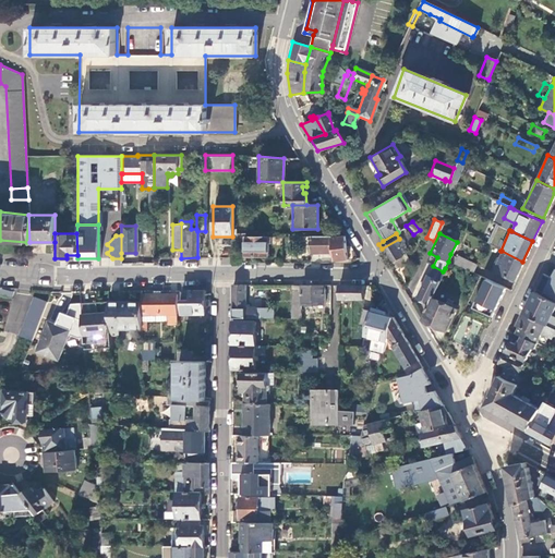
[(275,237),(243,237),(243,256),(266,256),(266,240),(268,240),(268,242),(275,242),(275,237)]
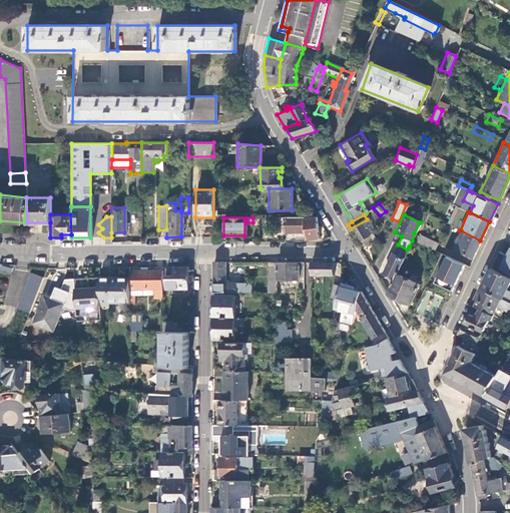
[(318,239),(315,217),(303,218),(302,217),(284,217),(285,233),(305,232),(306,240),(318,239)]
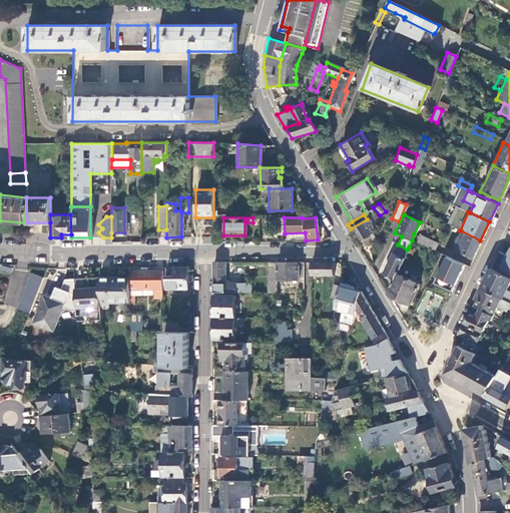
[(367,219),(351,228),(358,241),(368,236),(370,233),(367,228),(371,225),(367,219)]
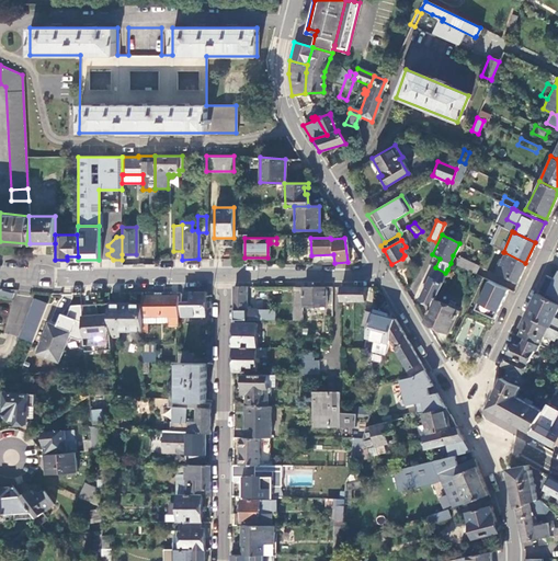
[(516,283),(525,263),(504,252),(494,273),(516,283)]
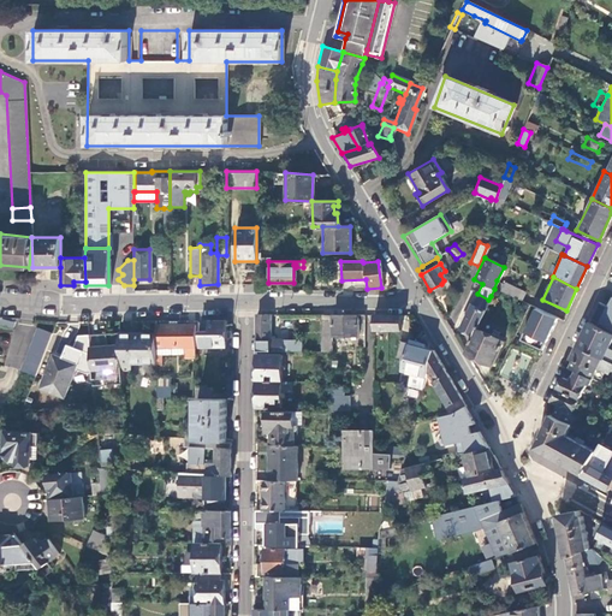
[(523,294),(497,280),(494,289),(520,301),(523,294)]
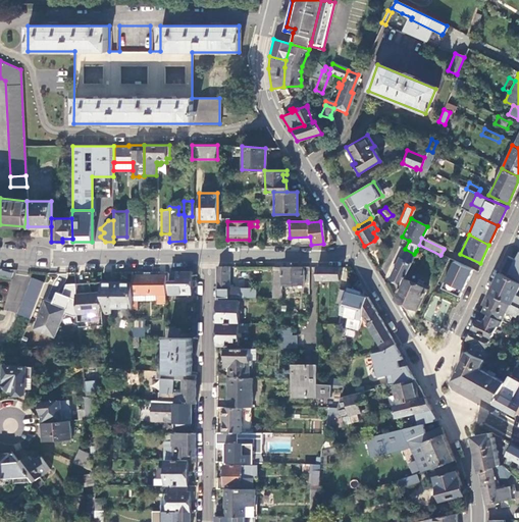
[(414,254),(405,249),(400,259),(410,263),(414,254)]
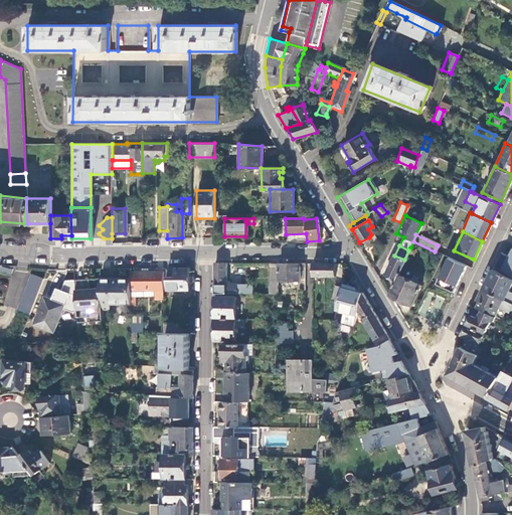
[(416,251),(410,247),(408,250),(404,260),(410,263),(416,251)]
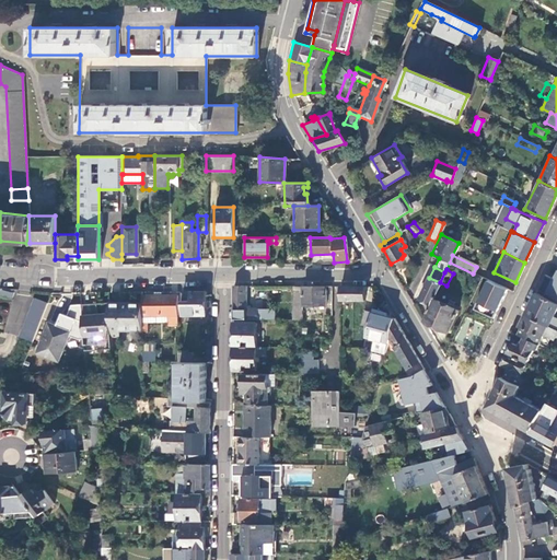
[(556,269),(555,269),(550,279),(542,273),(534,289),(556,300),(556,269)]
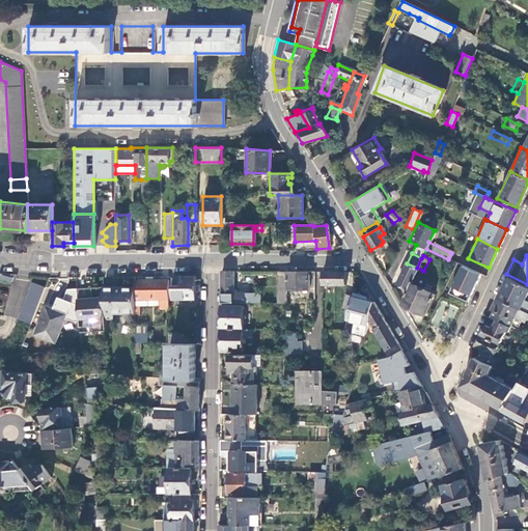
[(417,268),(407,263),(406,262),(395,283),(407,288),(410,283),(417,268)]
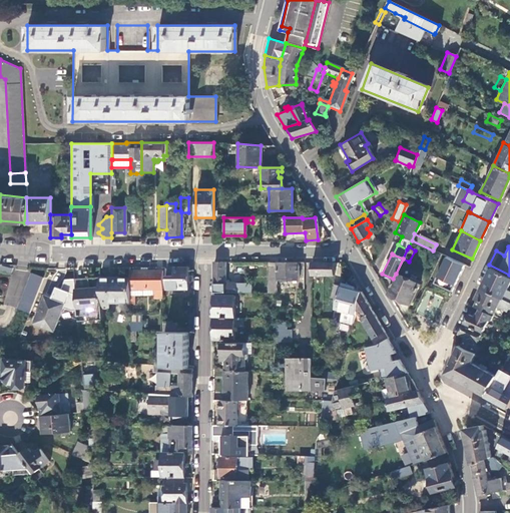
[(451,291),(463,265),(446,257),(433,283),(451,291)]
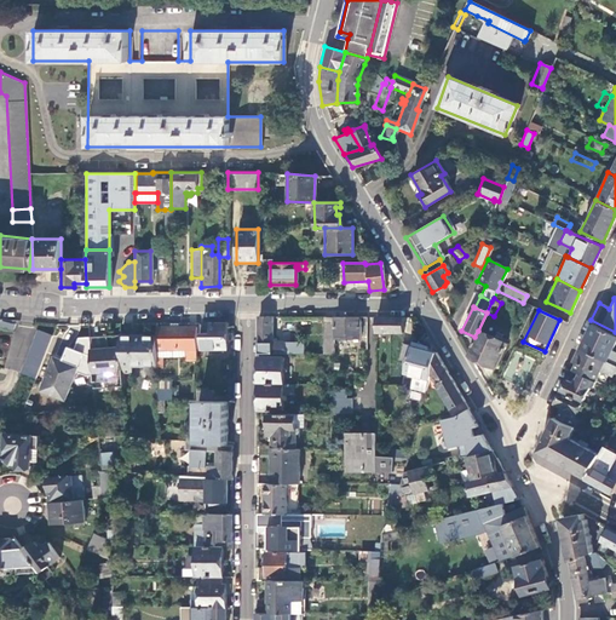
[(404,320),(404,316),(374,317),(374,336),(378,336),(378,333),(402,332),(402,320),(404,320)]
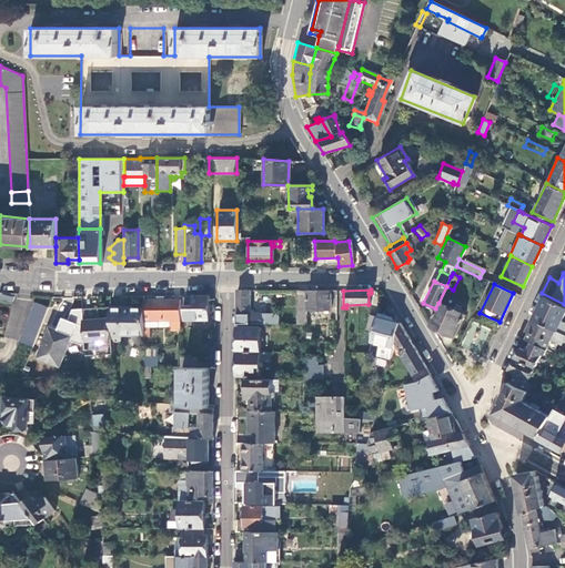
[(248,291),(234,291),(234,324),(259,324),(259,325),(278,325),(278,314),(252,314),(248,314),(248,311),(248,291)]
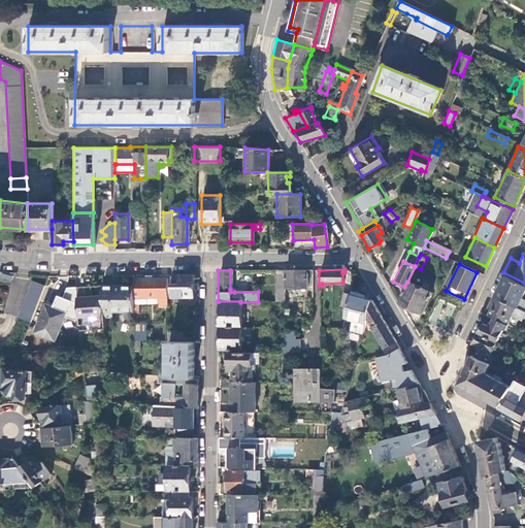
[(307,273),(307,270),(284,270),(284,288),(304,288),(304,273),(307,273)]
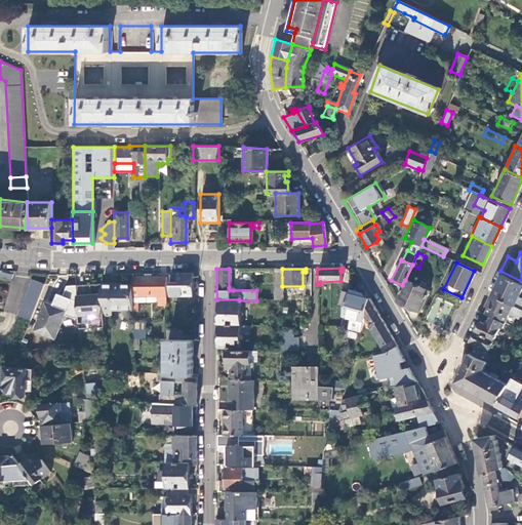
[(272,299),(281,299),(281,274),(281,270),(273,270),(272,299)]
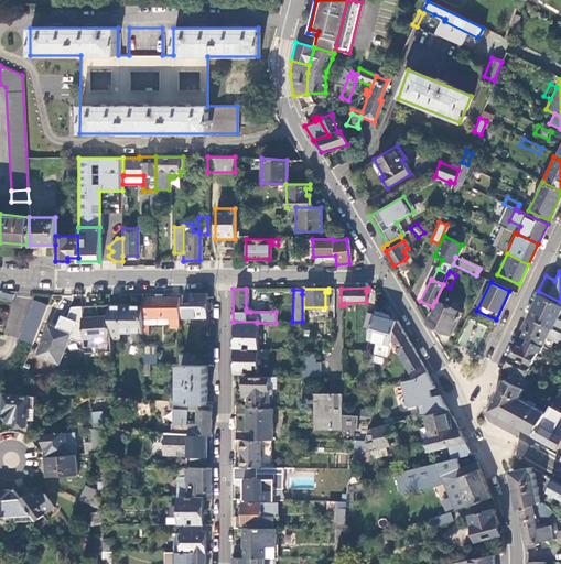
[(182,318),(206,317),(206,294),(181,294),(182,318)]
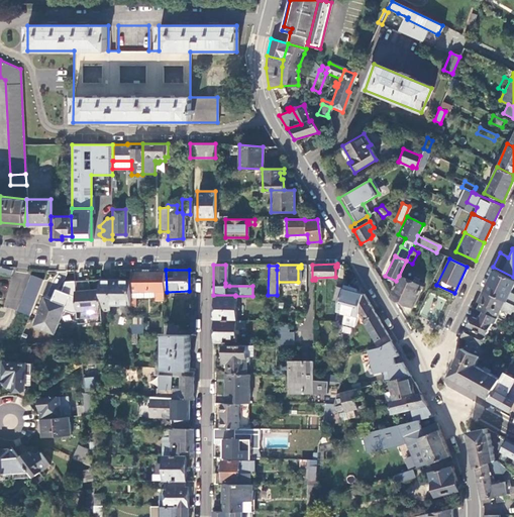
[(492,270),(482,291),(511,304),(513,300),(506,296),(513,281),(492,270)]
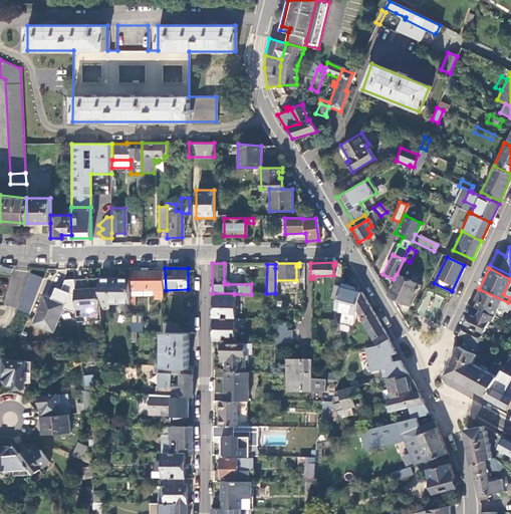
[(161,299),(162,271),(148,271),(140,271),(134,271),(134,274),(129,275),(129,278),(129,289),(152,289),(152,295),(152,299),(161,299)]
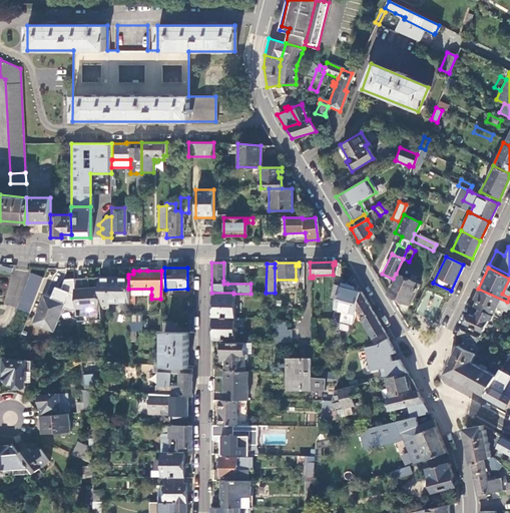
[(26,273),(14,309),(27,313),(39,277),(26,273)]
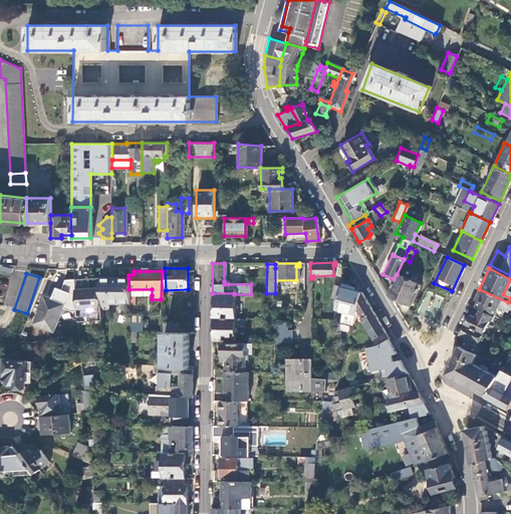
[(394,279),(387,294),(410,306),(420,285),(397,274),(394,279)]
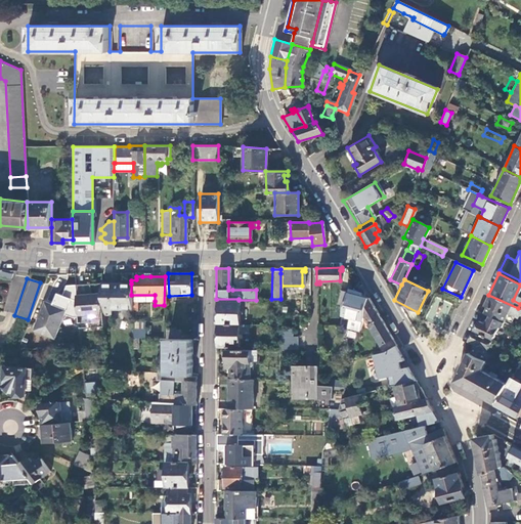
[(100,284),(101,294),(102,313),(111,312),(111,309),(131,309),(131,301),(131,295),(131,284),(100,284)]
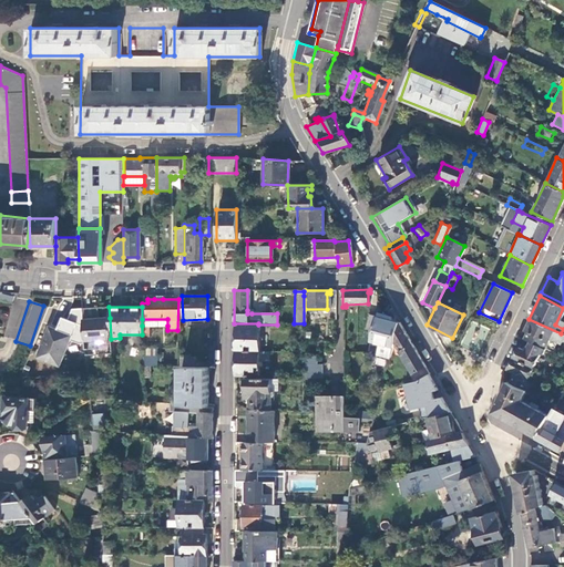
[(81,308),(82,319),(83,341),(83,349),(94,349),(95,353),(106,352),(106,353),(111,353),(111,339),(110,318),(98,319),(96,308),(83,309),(83,308),(81,308)]
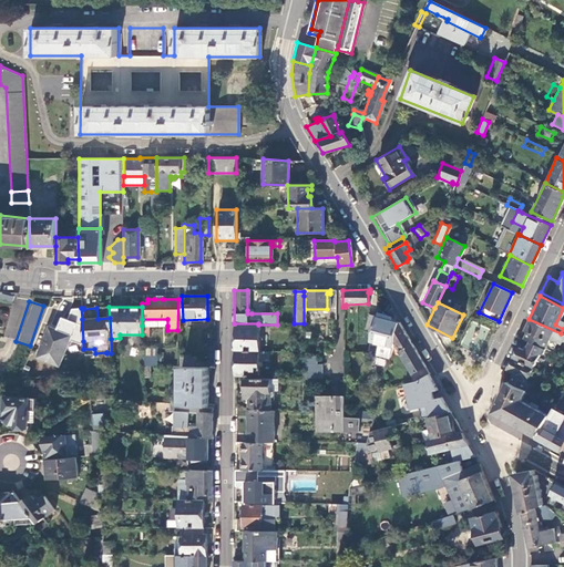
[(371,330),(375,316),(367,313),(363,328),(371,330)]
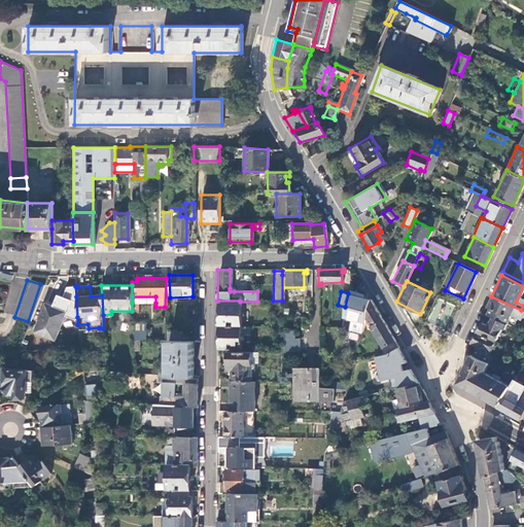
[(349,329),(360,332),(362,326),(362,323),(370,300),(348,293),(345,307),(342,317),(351,320),(349,329)]
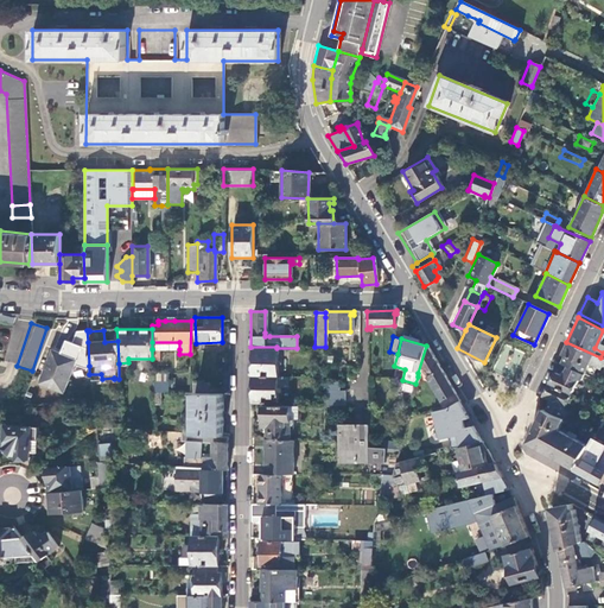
[(603,359),(601,358),(566,342),(561,354),(564,355),(560,363),(565,366),(582,374),(587,362),(599,368),(601,365),(603,366),(603,359)]
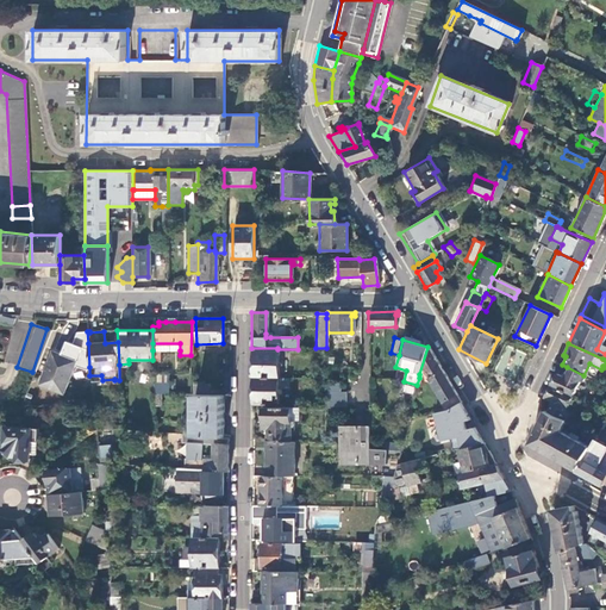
[(492,374),(513,379),(520,350),(499,346),(492,374)]
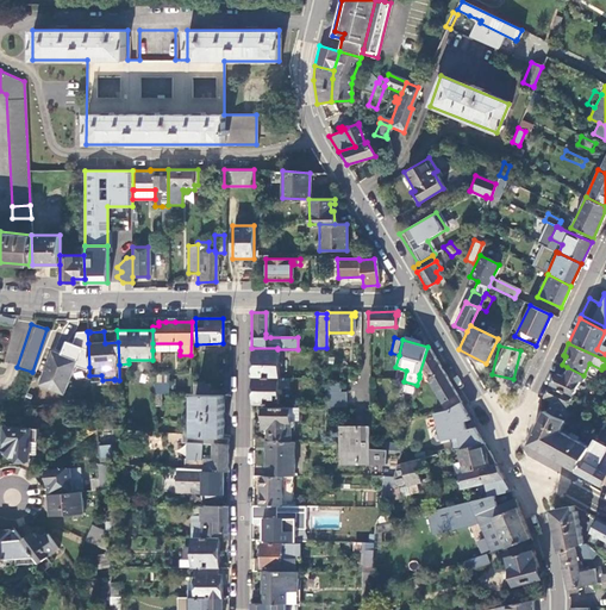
[(419,374),(419,378),(428,378),(442,400),(442,402),(438,403),(443,410),(447,410),(460,403),(428,347),(419,374)]
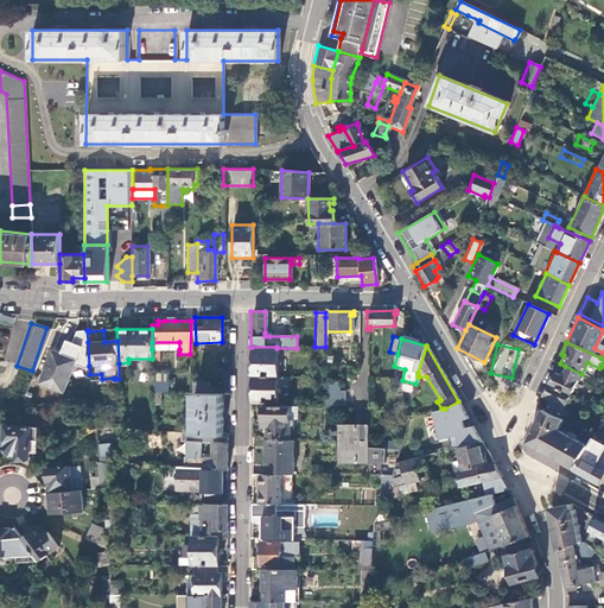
[(38,382),(62,392),(75,360),(51,349),(38,382)]
